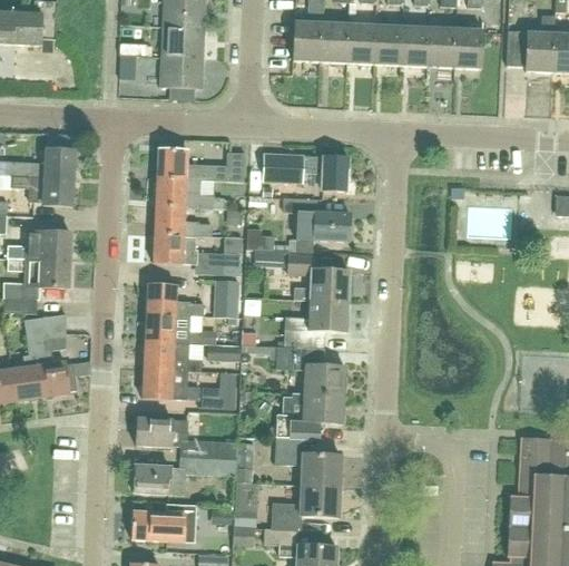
[(163,0),(162,27),(205,29),(207,0),(163,0)]
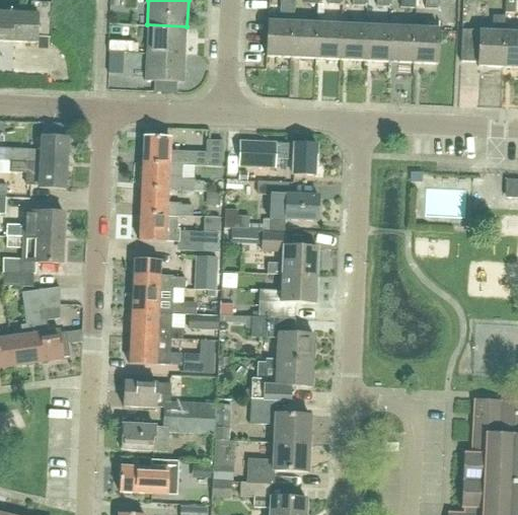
[(506,0),(506,10),(516,11),(516,0),(506,0)]
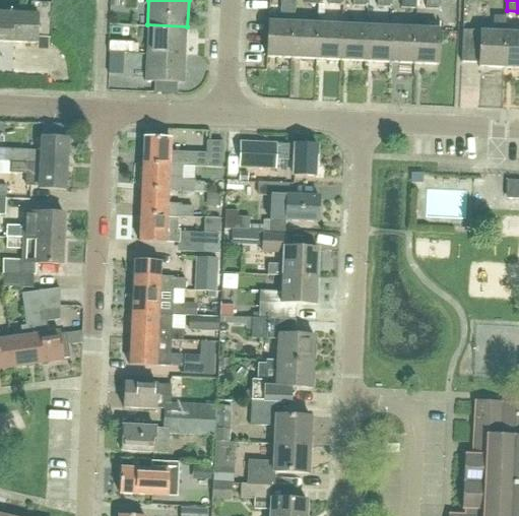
[(51,36),(52,2),(30,1),(30,12),(0,10),(0,39),(38,42),(39,36),(51,36)]
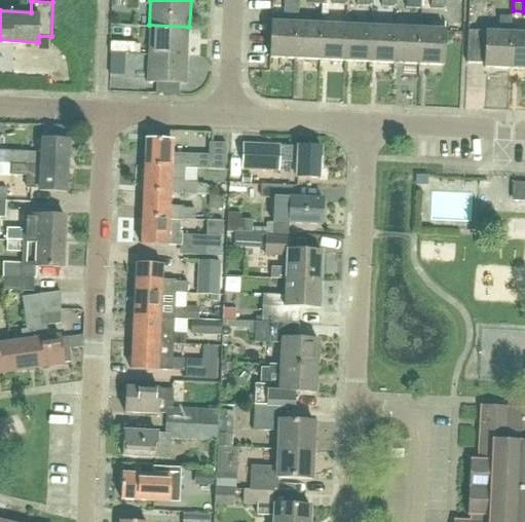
[(287,12),(287,21),(271,20),(270,56),(295,57),(297,21),(297,13),(287,12)]
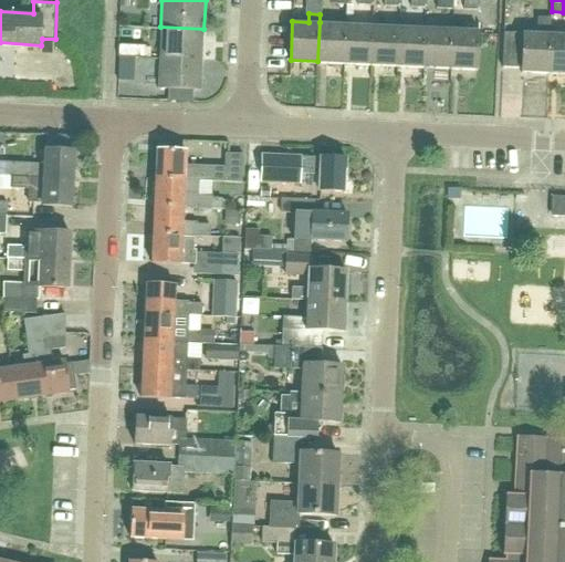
[(537,14),(537,32),(523,31),(522,71),(548,72),(551,32),(552,16),(537,14)]
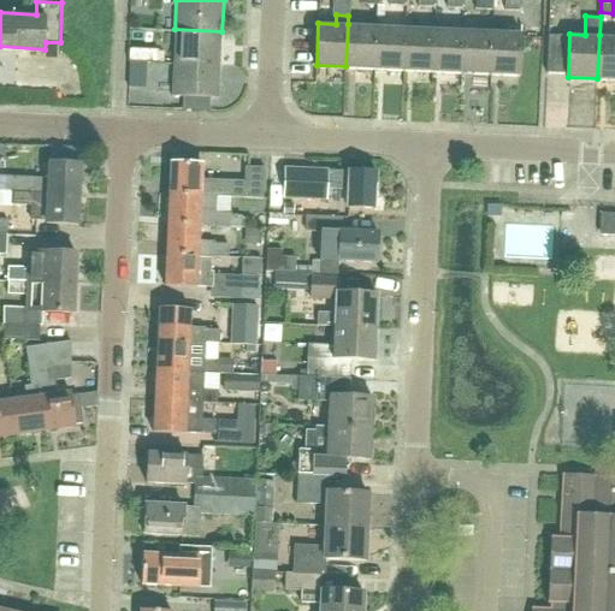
[(435,28),(433,70),(462,71),(463,29),(463,21),(451,19),(451,29),(435,28)]
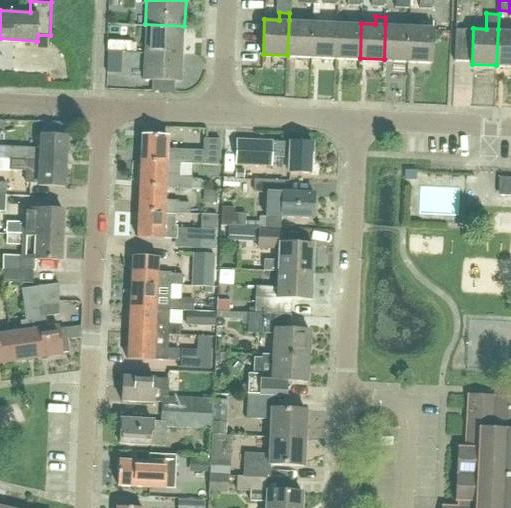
[(423,19),(423,26),(409,26),(408,60),(432,61),(434,27),(434,19),(423,19)]
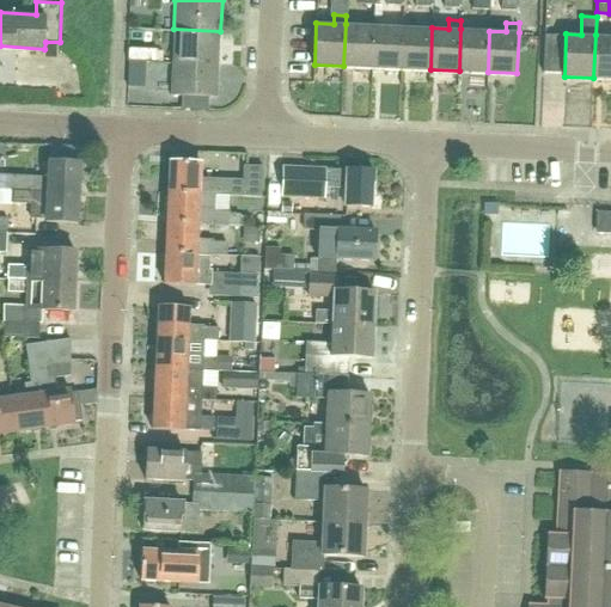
[(346,24),(343,66),(372,67),(374,25),(346,24)]
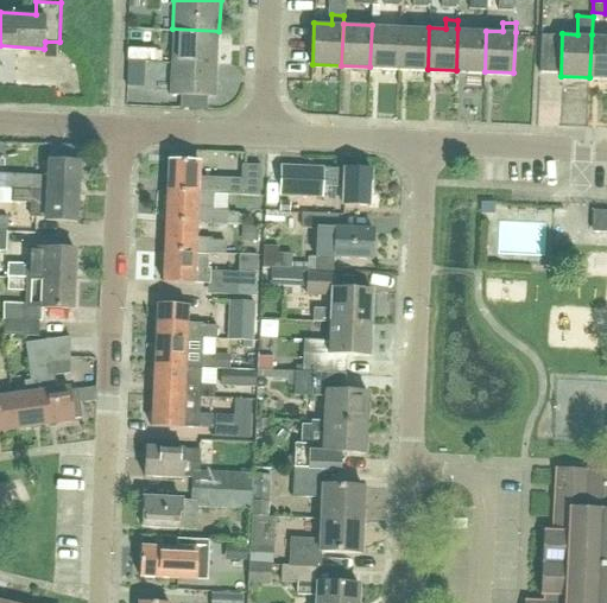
[(372,25),(370,67),(399,68),(400,26),(372,25)]
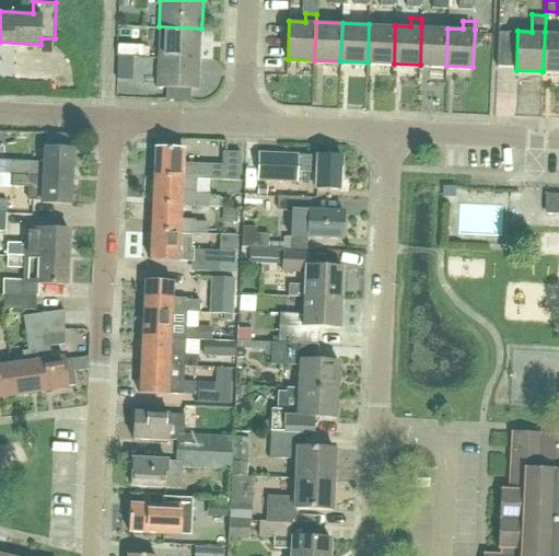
[(394,64),(395,25),(369,24),(368,62),(394,64)]
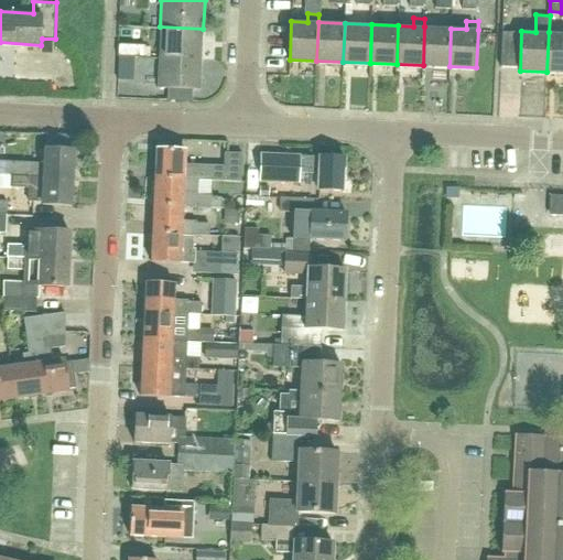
[(202,57),(203,29),(160,27),(159,56),(202,57)]
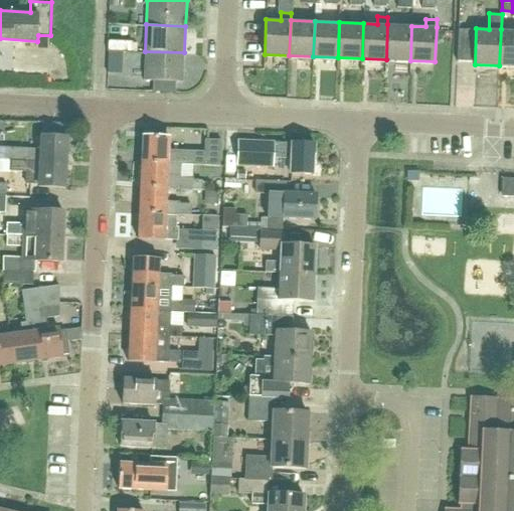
[(410,60),(411,26),(387,24),(386,59),(410,60)]
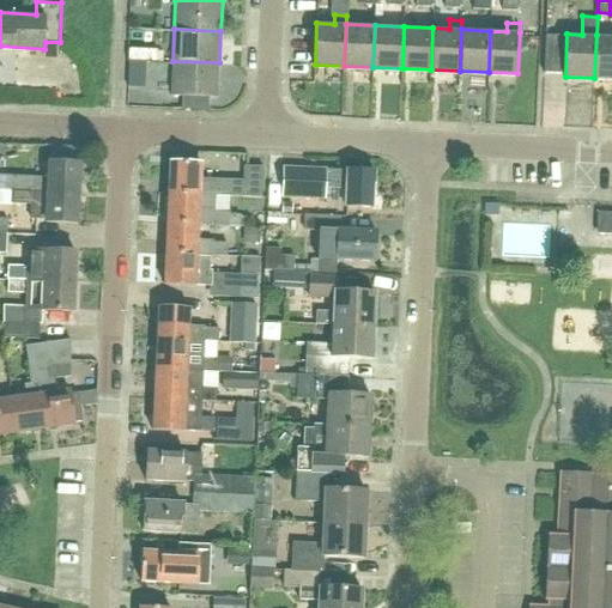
[(611,35),(597,35),(594,78),(611,78),(611,35)]
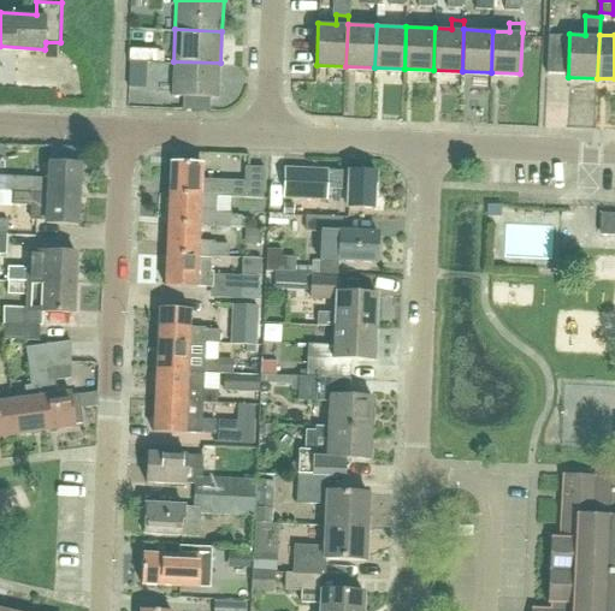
[(220,63),(173,61),(172,94),(219,96),(220,63)]
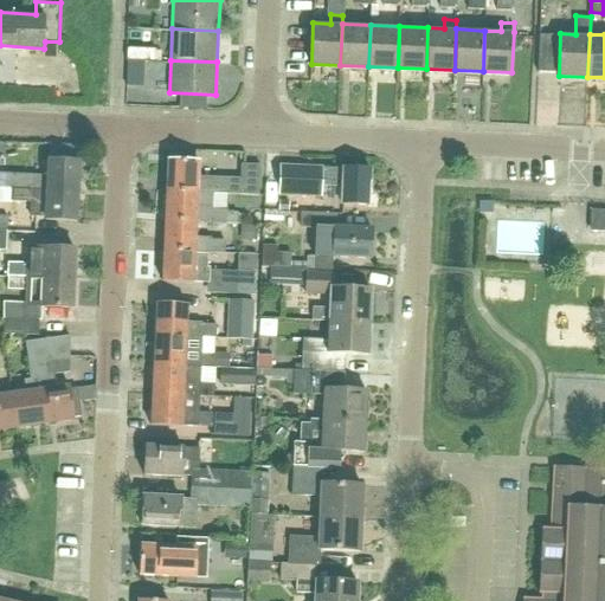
[(1,186),(78,189),(79,160),(47,159),(47,173),(0,170),(0,185),(1,186)]
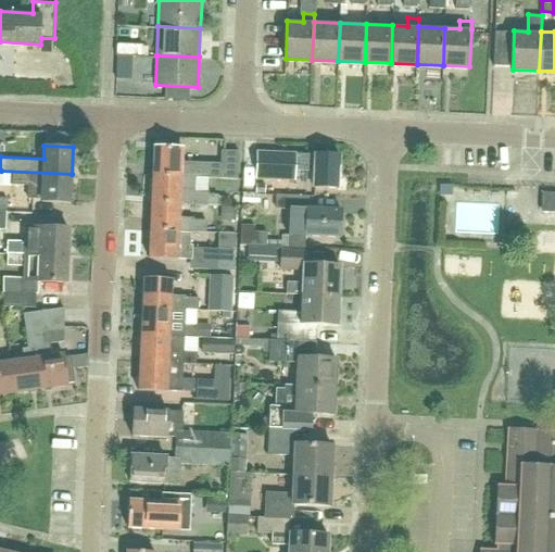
[(221,162),(183,161),(184,147),(153,146),(152,174),(196,175),(238,177),(239,149),(222,148),(221,162)]
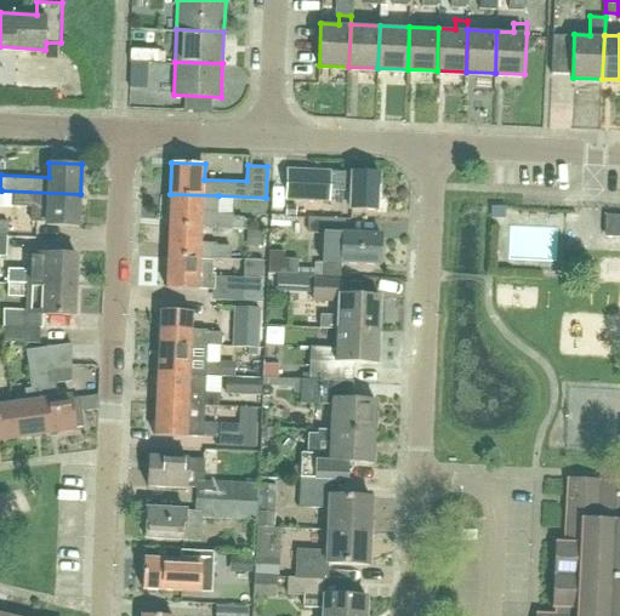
[(379,207),(380,171),(351,170),(351,171),(331,170),(331,169),(286,167),(285,197),(330,199),(330,187),(350,188),(350,206),(379,207)]
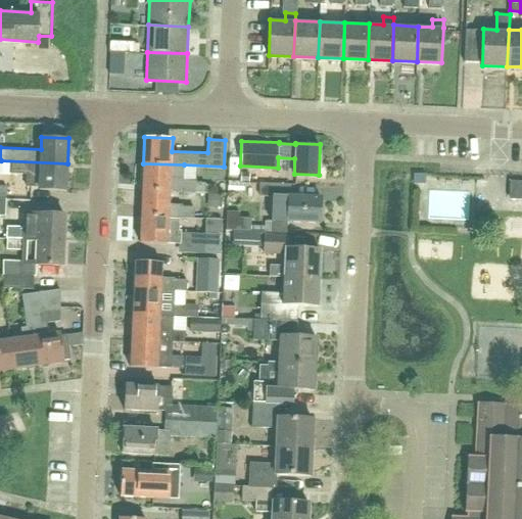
[(66,189),(67,163),(1,160),(0,171),(28,172),(27,185),(40,185),(40,188),(66,189)]
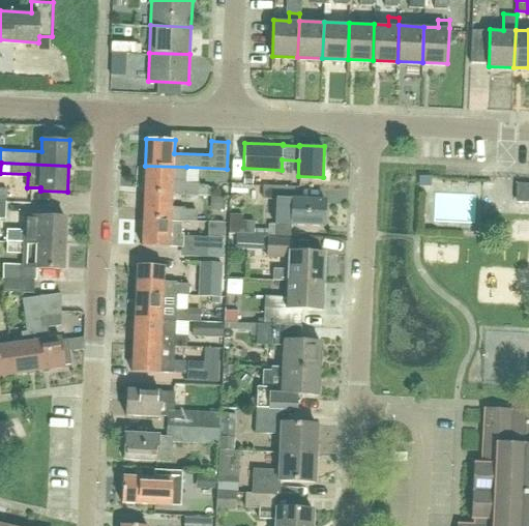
[(186,180),(186,167),(145,166),(144,192),(173,193),(173,192),(208,194),(208,183),(198,183),(198,181),(186,180)]
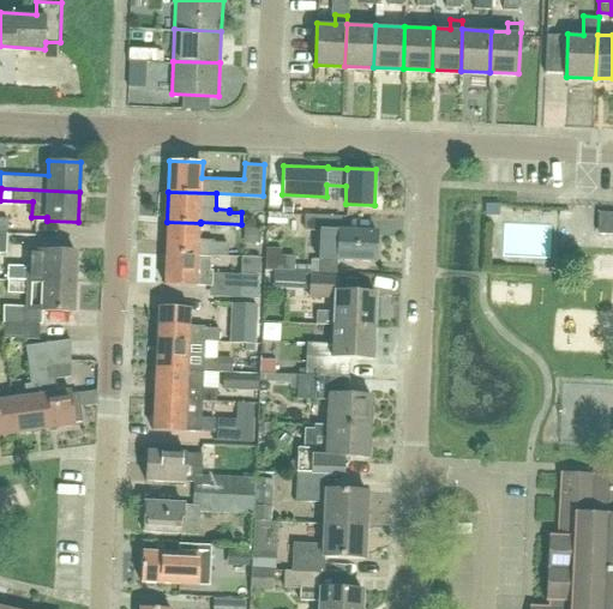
[(602,211),(602,225),(612,225),(612,211),(607,211),(602,211)]
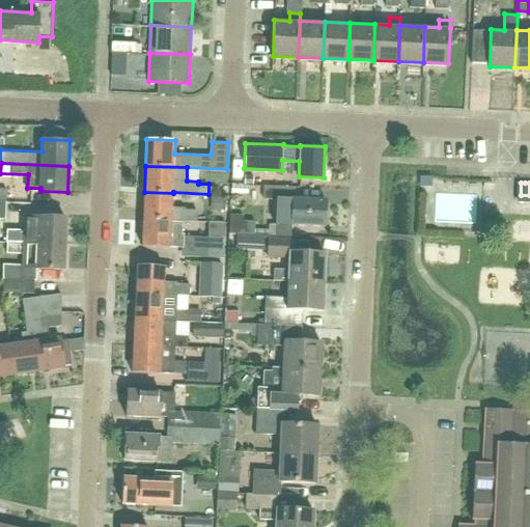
[(278,197),(278,205),(277,222),(326,224),(327,198),(294,197),(295,185),(265,184),(263,196),(278,197)]
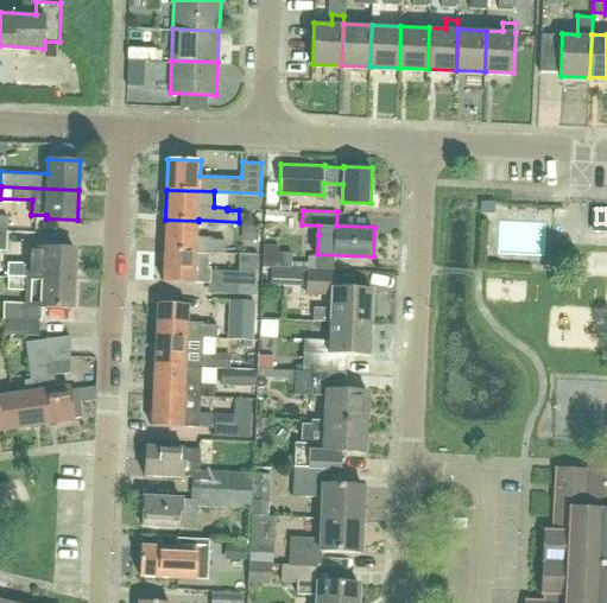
[(165,220),(164,249),(209,251),(226,251),(226,240),(213,240),(213,235),(197,235),(198,221),(165,220)]
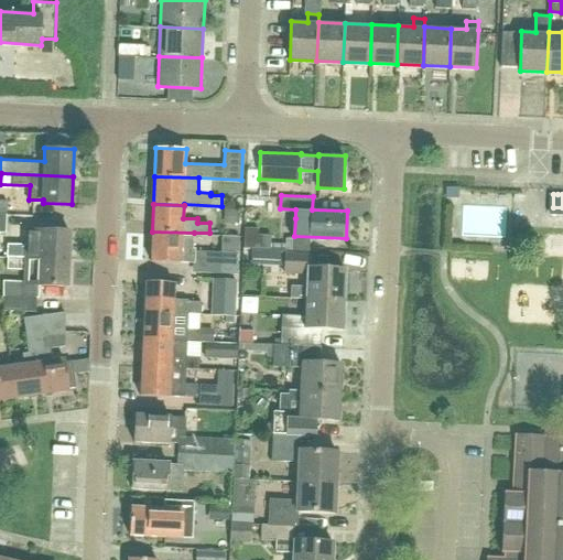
[(9,243),(9,244),(8,255),(69,257),(71,229),(28,228),(26,244),(9,243)]
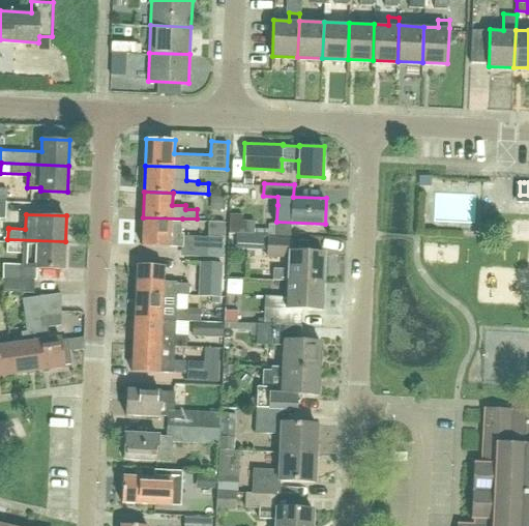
[(182,235),(182,218),(143,217),(142,244),(178,245),(178,244),(182,244),(182,255),(223,256),(224,237),(182,235)]
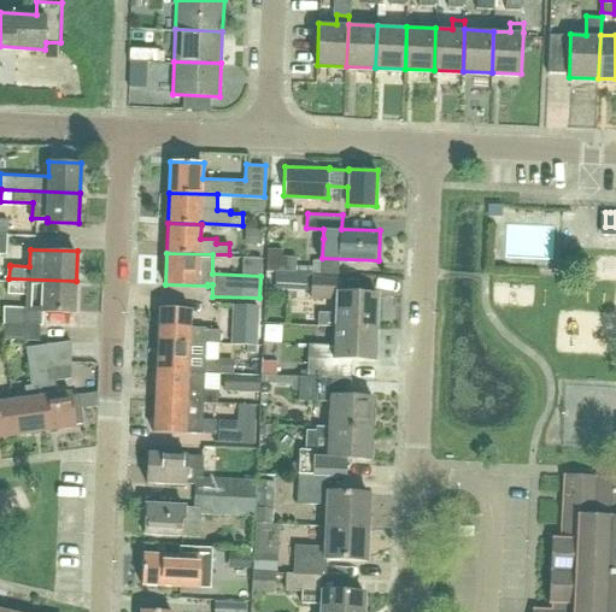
[(335,323),(335,324),(376,325),(377,294),(379,294),(379,293),(341,290),(342,275),(312,274),(311,296),(336,298),(335,310),(318,310),(318,322),(335,323)]
